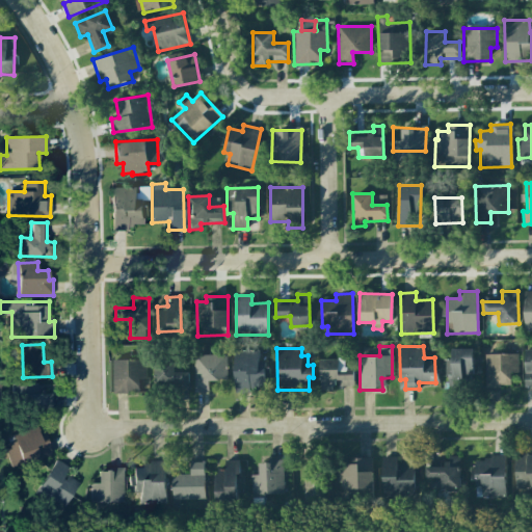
[(473,349),(451,348),(451,362),(446,362),(446,380),(473,380),(473,349)]
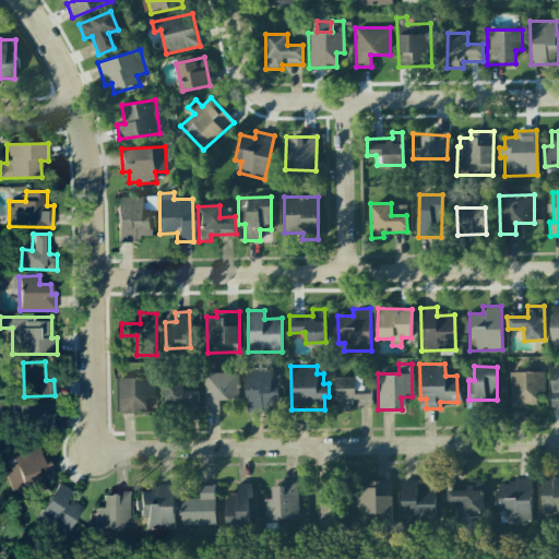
[(247,412),(263,412),(263,406),(282,406),(281,379),(272,379),(272,368),(246,369),(247,412)]
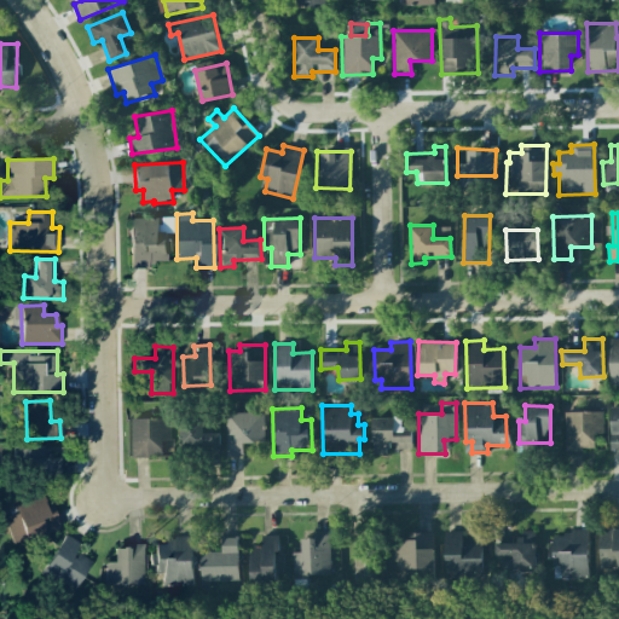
[(563,411),(563,450),(594,450),(594,434),(602,434),(602,411),(563,411)]
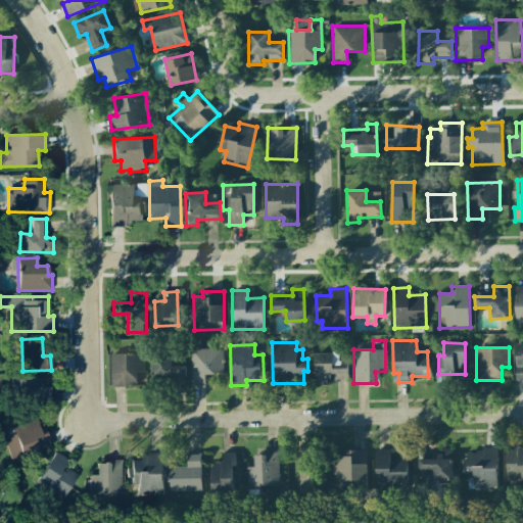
[(191,386),(205,385),(204,374),(223,374),(223,348),(191,349),(191,386)]
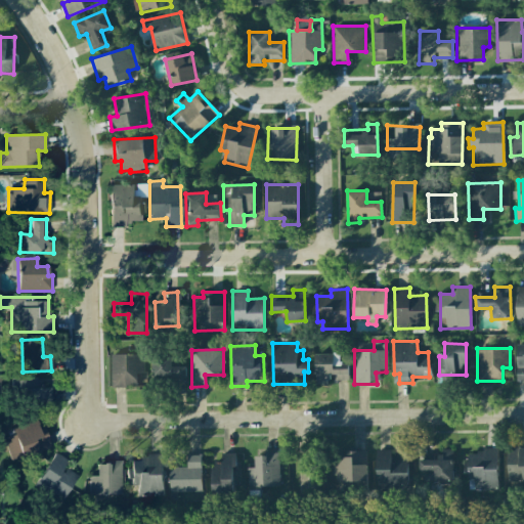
[(315,385),(332,384),(331,381),(348,380),(348,363),(340,364),(340,353),(315,353),(315,385)]
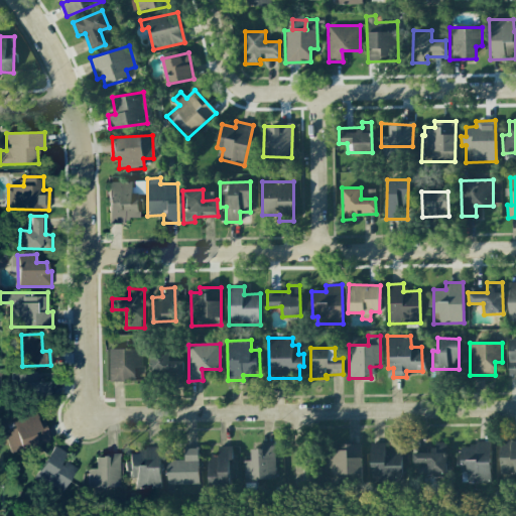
[(142,349),(110,349),(109,379),(141,380),(142,349)]
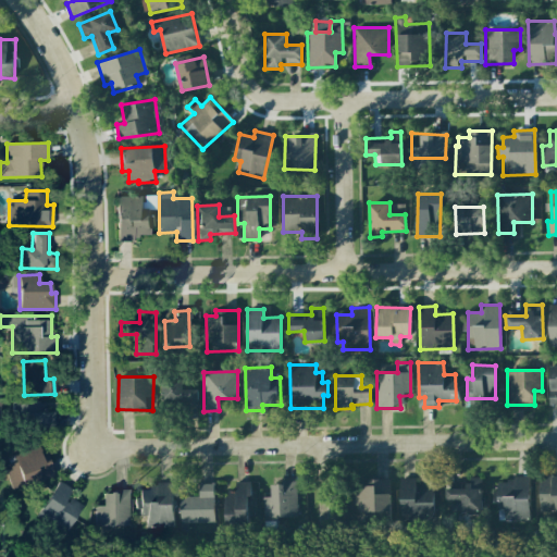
[(198,388),(183,390),(182,376),(162,378),(163,405),(199,404),(198,388)]
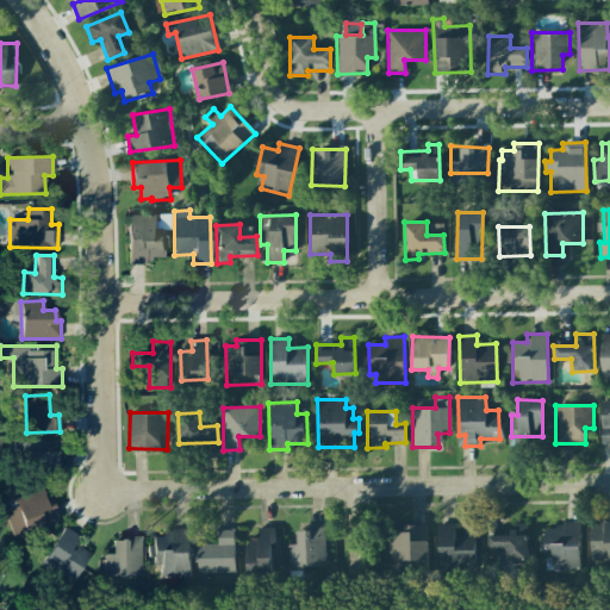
[(60,452),(47,450),(48,440),(12,439),(12,459),(26,460),(26,468),(58,468),(60,452)]
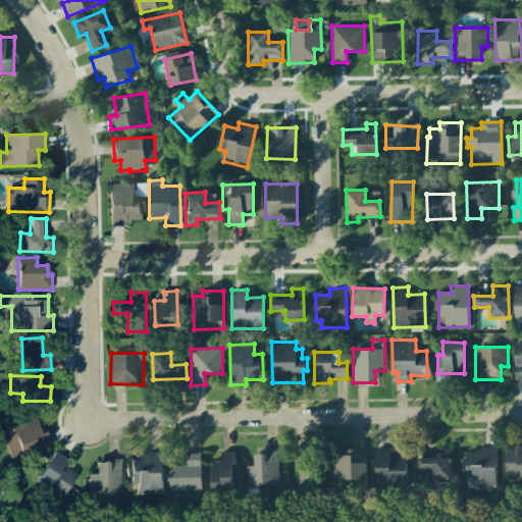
[(45,426),(39,428),(37,419),(11,425),(13,433),(5,435),(11,458),(50,448),(45,426)]
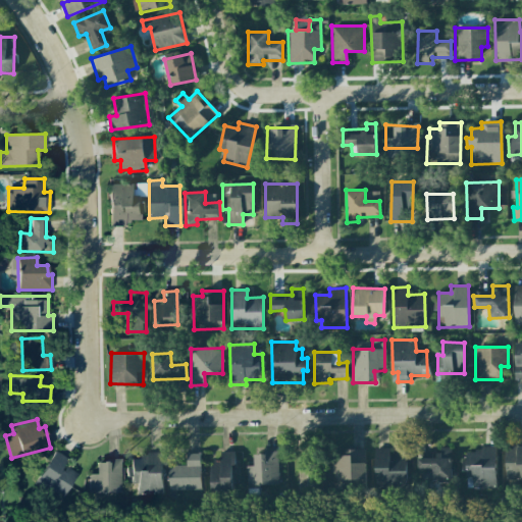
[(521,479),(521,446),(507,446),(506,479),(521,479)]
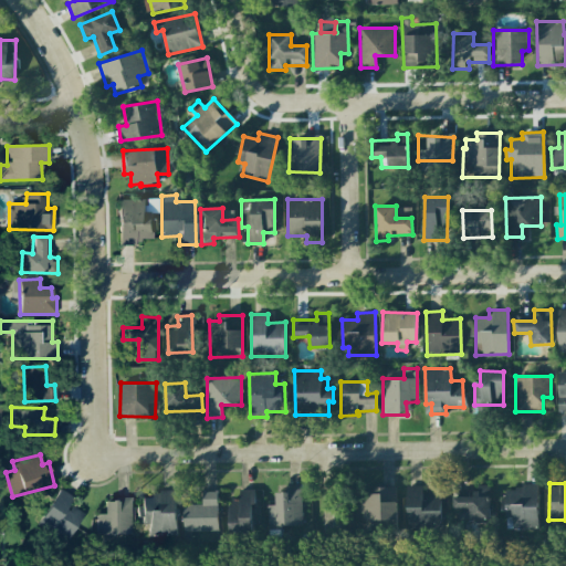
[(489,521),(489,484),(477,484),(477,495),(453,495),(452,509),(460,509),(460,520),(489,521)]
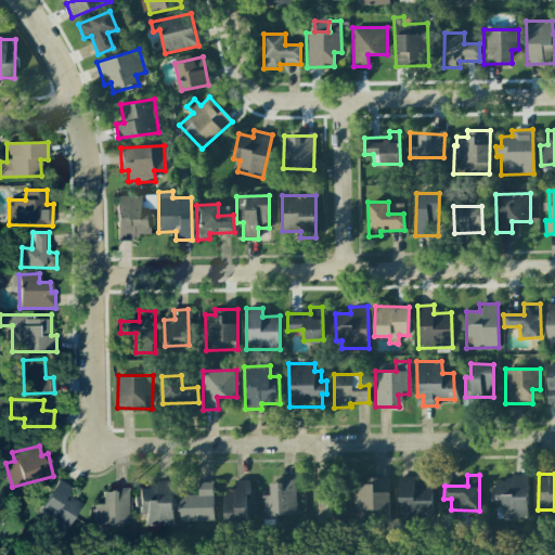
[(399,518),(433,518),(431,483),(414,483),(414,476),(398,476),(399,518)]
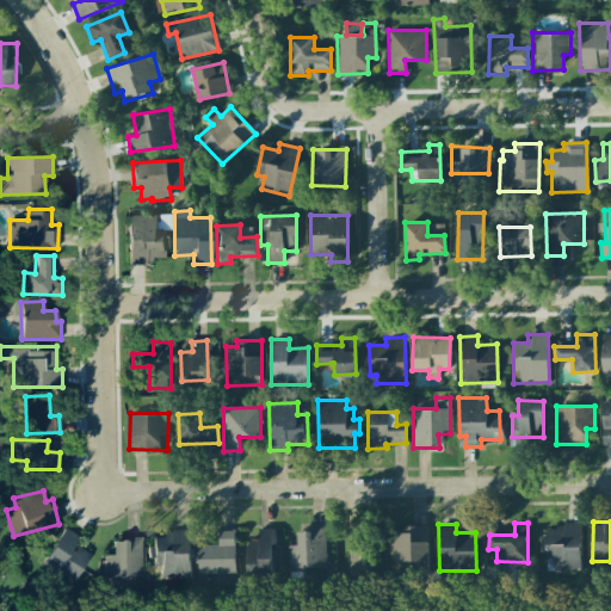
[(427,525),(402,525),(402,532),(386,532),(384,563),(400,563),(400,571),(426,571),(427,525)]
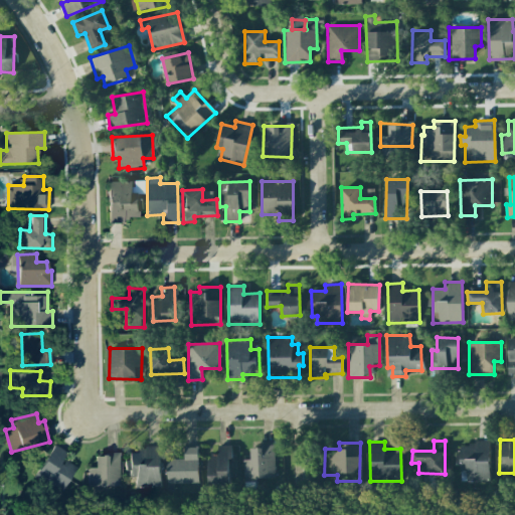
[(489,481),(489,443),(460,443),(460,470),(467,470),(467,481),(489,481)]
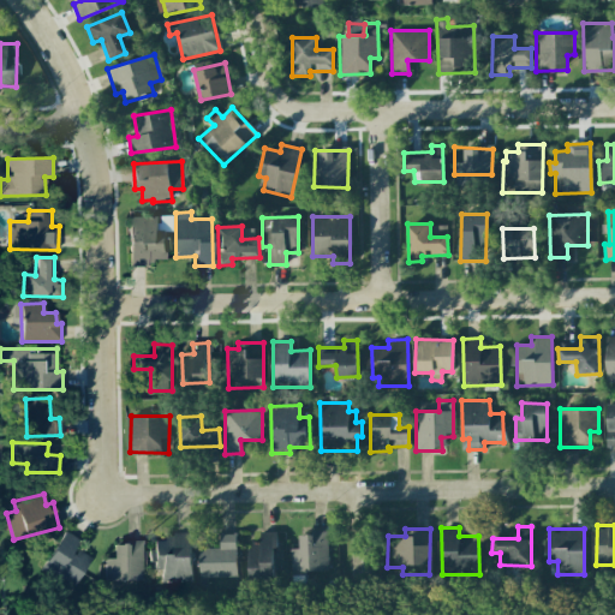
[(82,541),(65,531),(43,567),(75,585),(91,557),(77,548),(82,541)]
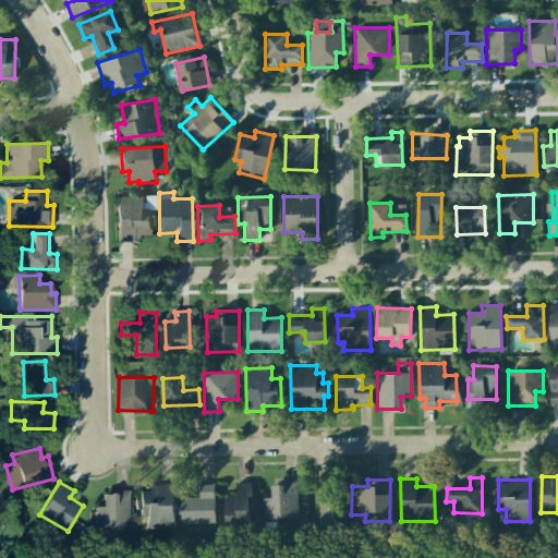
[(250,483),(235,482),(235,492),(226,492),(223,523),(247,524),(250,483)]
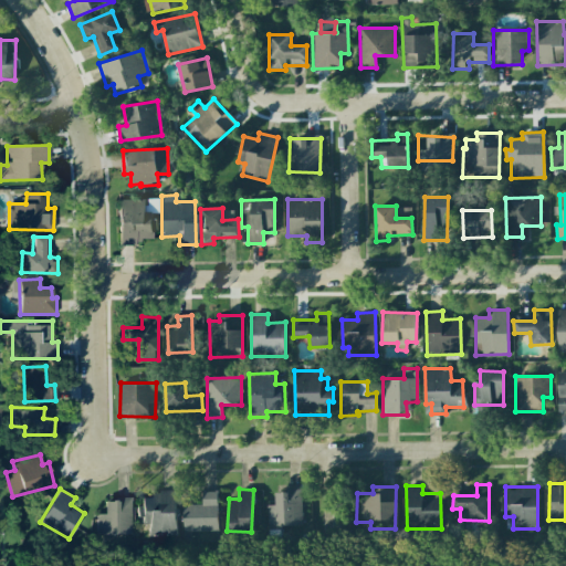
[(301,525),(301,490),(274,491),(275,504),(266,504),(266,525),(301,525)]
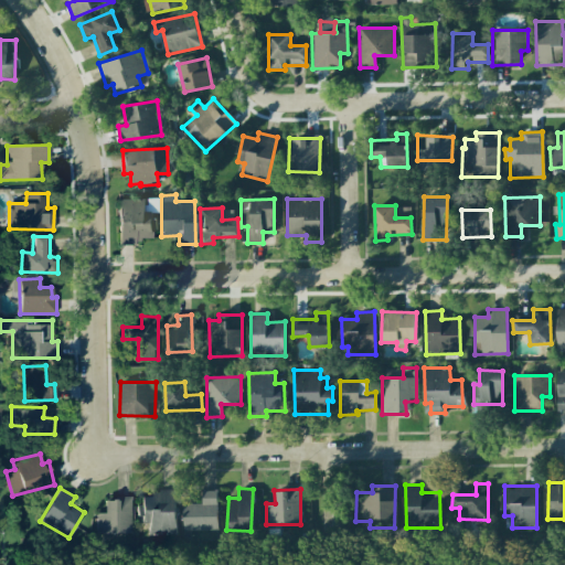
[(216,530),(215,490),(201,491),(201,503),(182,503),(182,531),(216,530)]
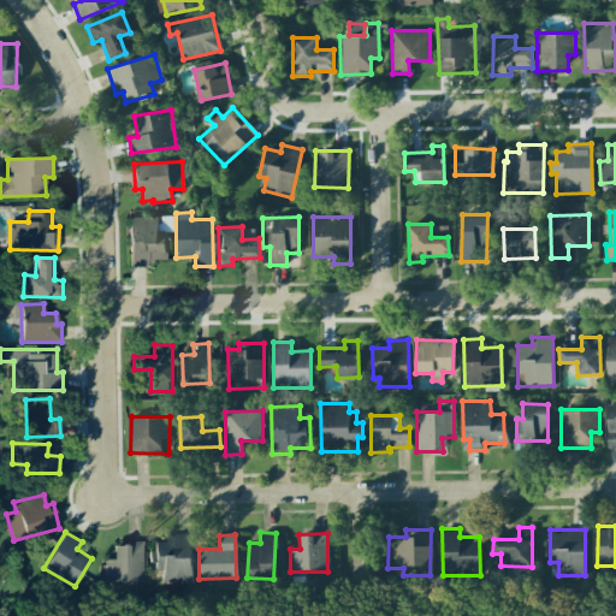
[(191,584),(190,535),(152,537),(153,570),(163,570),(163,585),(191,584)]
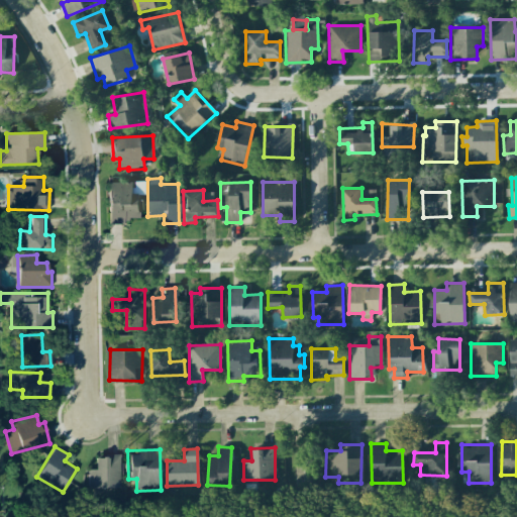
[(120,455),(96,455),(96,470),(89,470),(89,488),(121,488),(120,455)]
